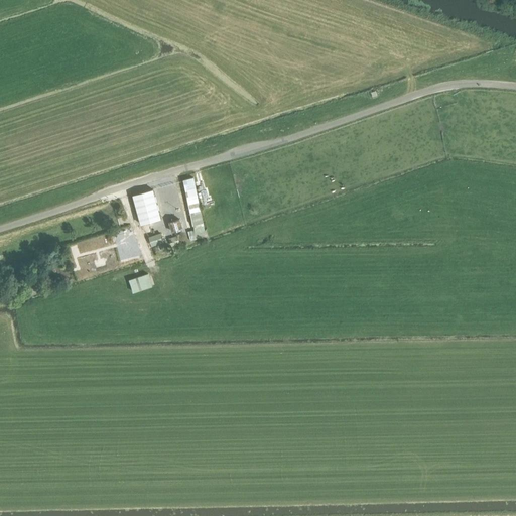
[(194,177),(183,179),(195,229),(188,231),(190,240),(195,239),(195,241),(196,242),(197,242),(204,240),(209,239),(209,238),(209,237),(206,230),(205,224),(202,211),(207,209),(206,206),(208,205),(207,200),(203,201),(203,197),(199,198),(194,177)]
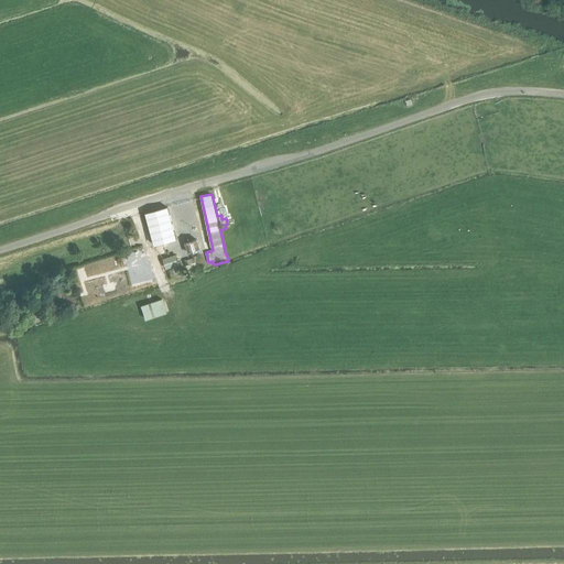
[(167,207),(145,213),(155,246),(176,240),(167,207)]
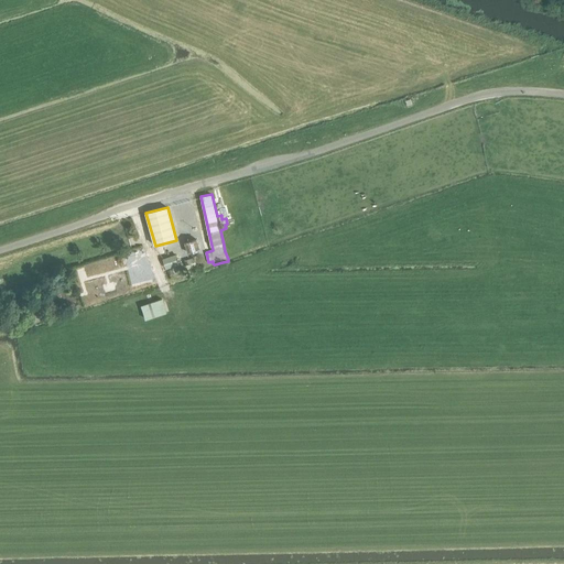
[(197,239),(175,246),(179,257),(190,252),(191,255),(201,251),(197,239)]
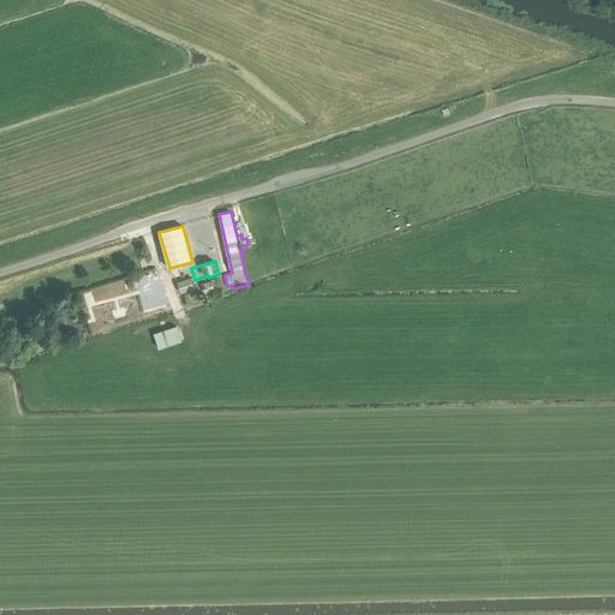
[(191,268),(175,273),(181,292),(197,287),(195,280),(191,268)]
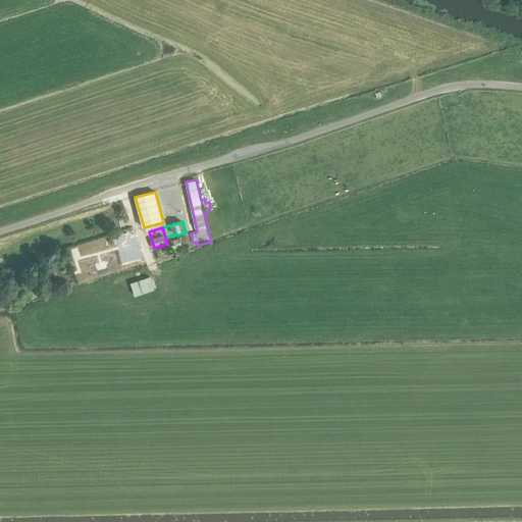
[(172,244),(156,249),(160,259),(160,260),(162,259),(172,255),(171,251),(184,247),(180,238),(171,241),(172,244)]
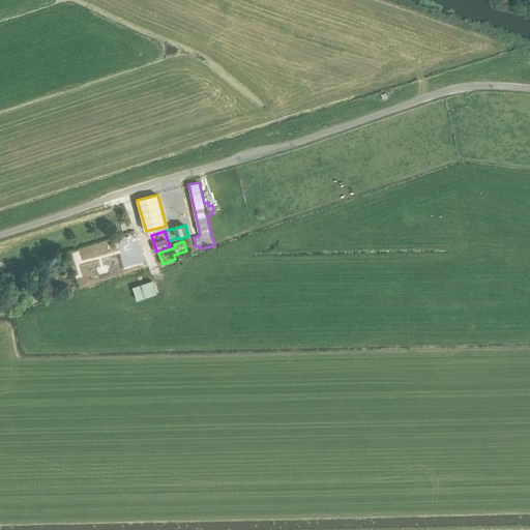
[(137,299),(155,294),(152,282),(134,286),(137,299)]
